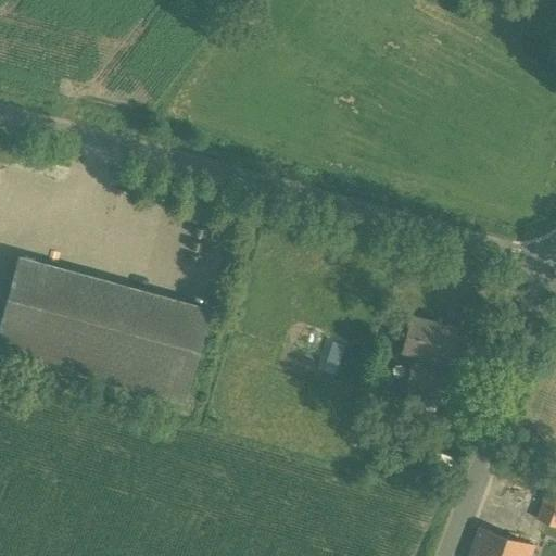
[(0,351),(186,403),(212,310),(20,257),(0,323),(0,351)]
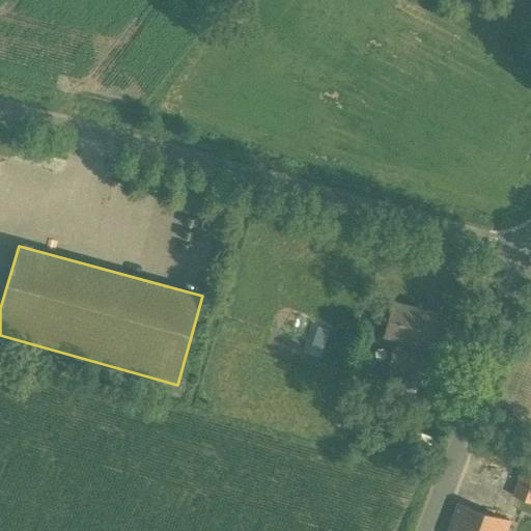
[(428,346),(437,312),(393,301),(385,336),(428,346)]
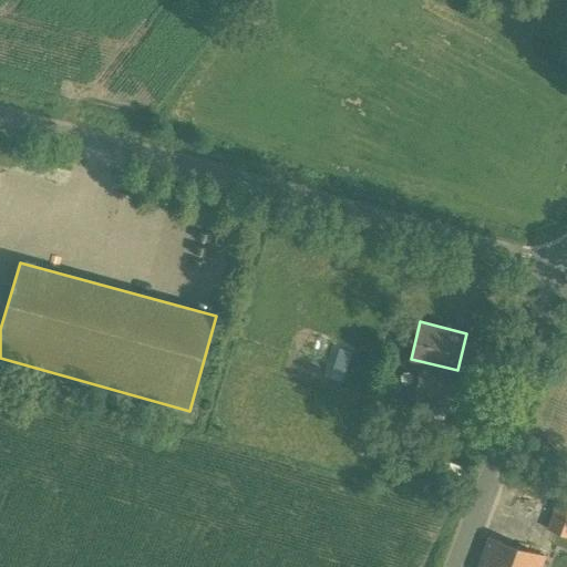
[(342,381),(349,360),(337,357),(330,378),(342,381)]
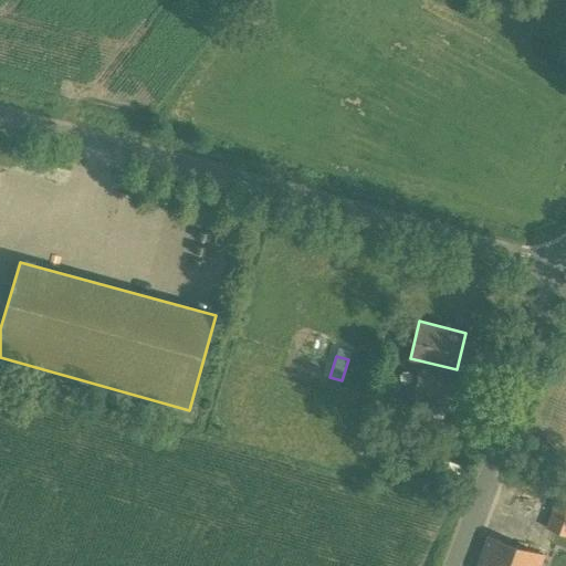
[(565,534),(565,478),(563,478),(545,527),(565,534)]
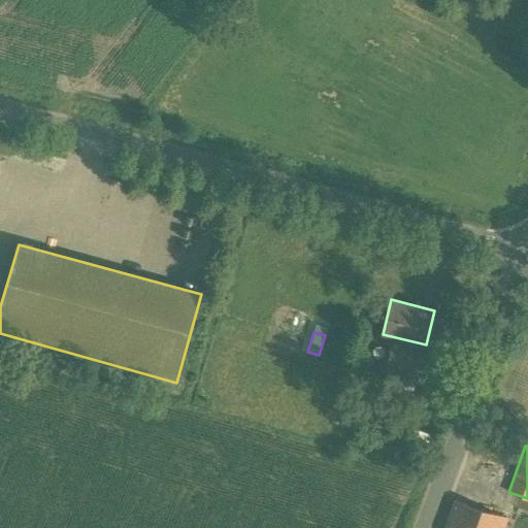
[(504,527),(508,519),(455,499),(443,527),(504,527)]
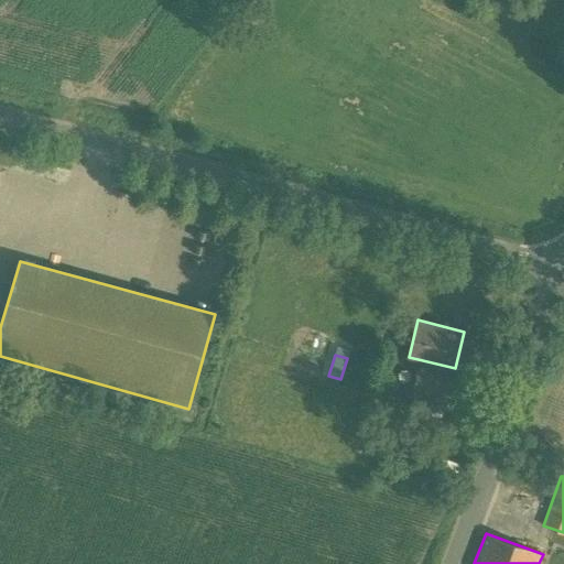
All buildings are outlined.
